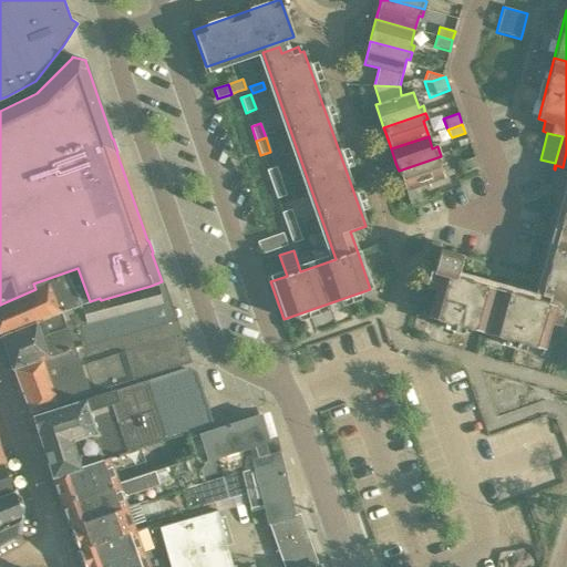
[(441,156),(399,171),(400,176),(406,193),(443,181),(437,163),(443,162),(441,156)]
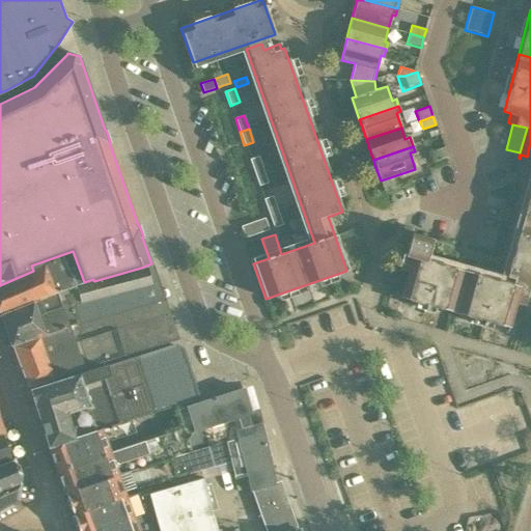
[(429,151),(432,162),(447,157),(444,147),(429,151)]
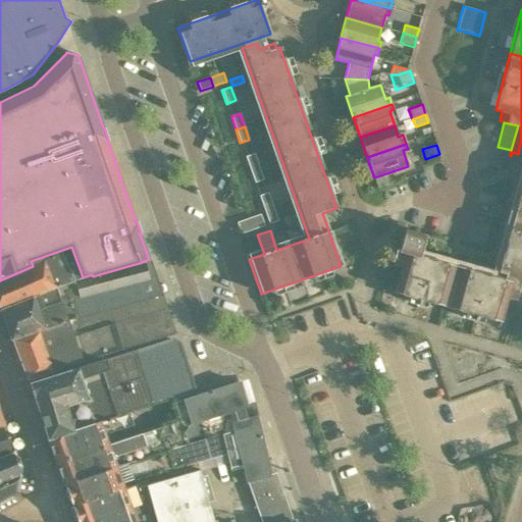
[(246,156),(250,169),(259,166),(254,153),(246,156)]
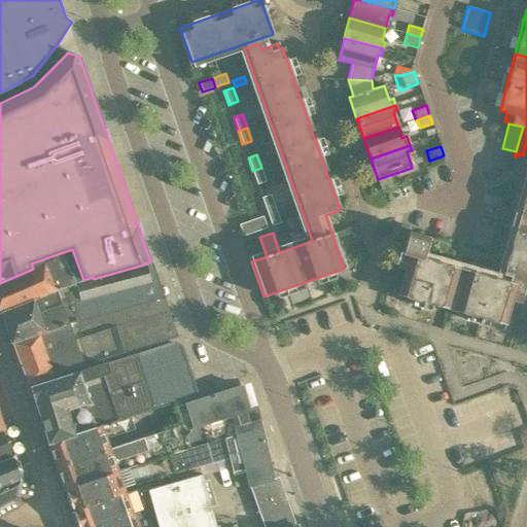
[(261,168),(252,171),(256,184),(266,182),(261,168)]
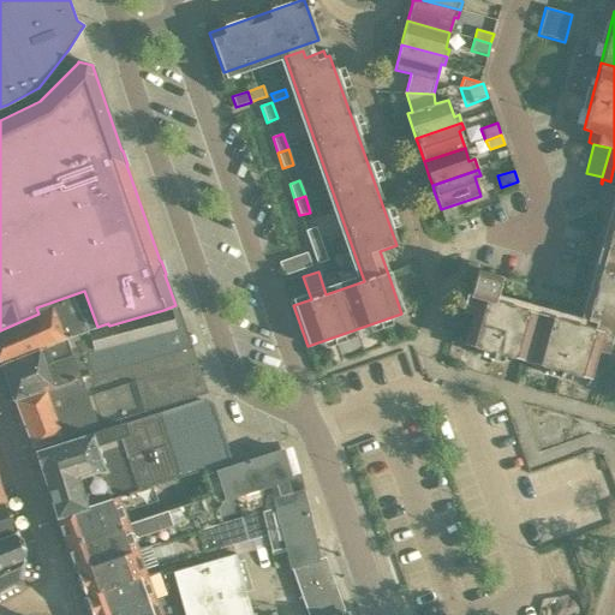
[(305,231),(311,248),(322,244),(316,227),(305,231)]
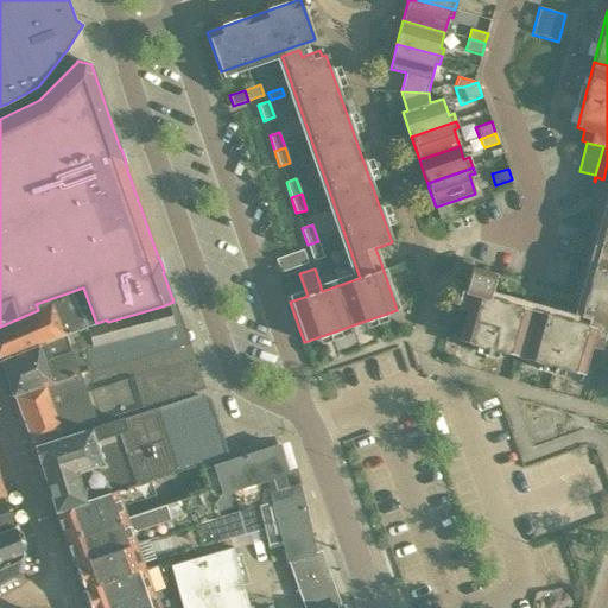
[(318,241),(308,245),(314,261),(323,258),(318,241)]
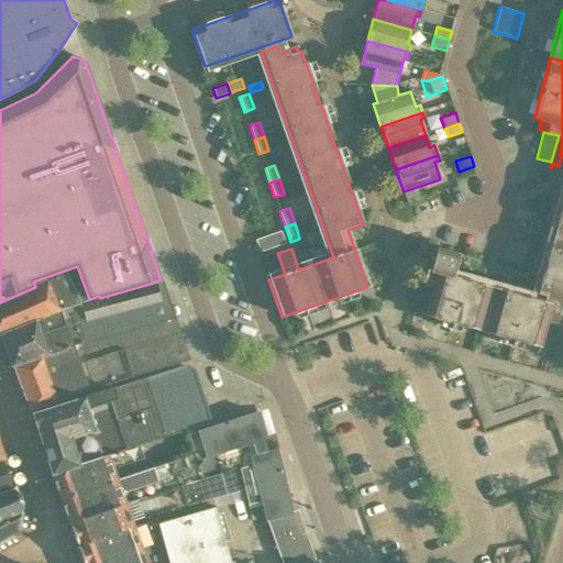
[(280,231),(268,235),(273,249),(285,244),(280,231)]
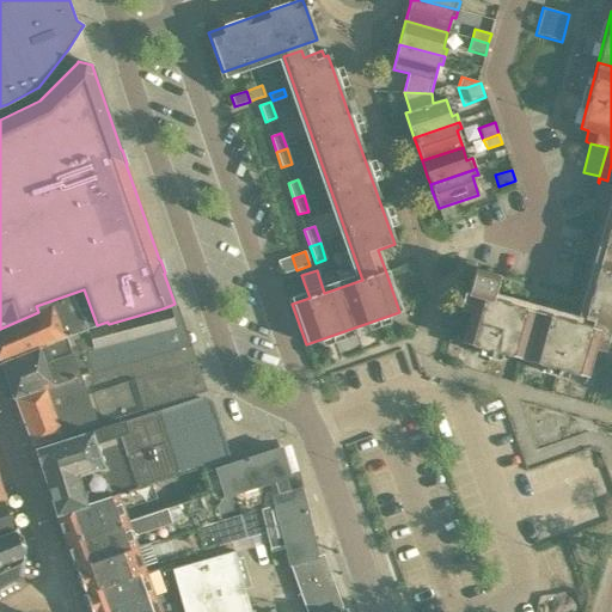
[(611,255),(604,252),(585,320),(611,328),(611,255)]
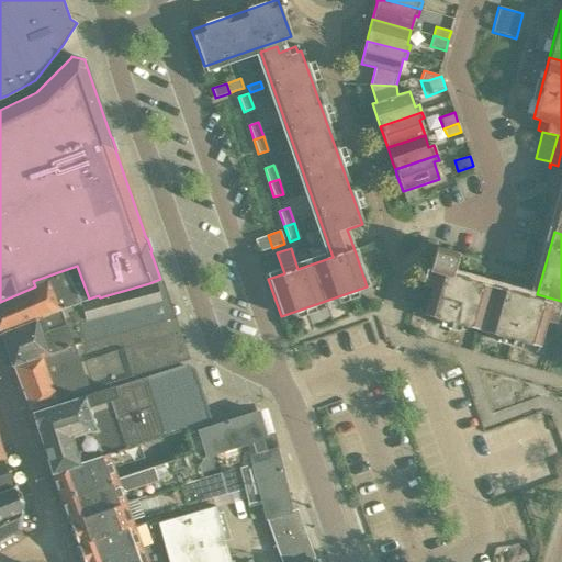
[(272,248),(268,235),(255,239),(259,253),(272,248)]
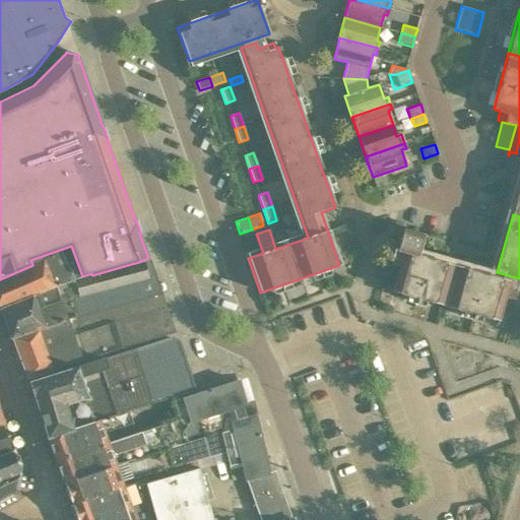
[(392,294),(440,307),(452,264),(419,255),(425,236),(403,230),(400,244),(390,241),(388,248),(394,250),(390,265),(400,268),(392,294)]
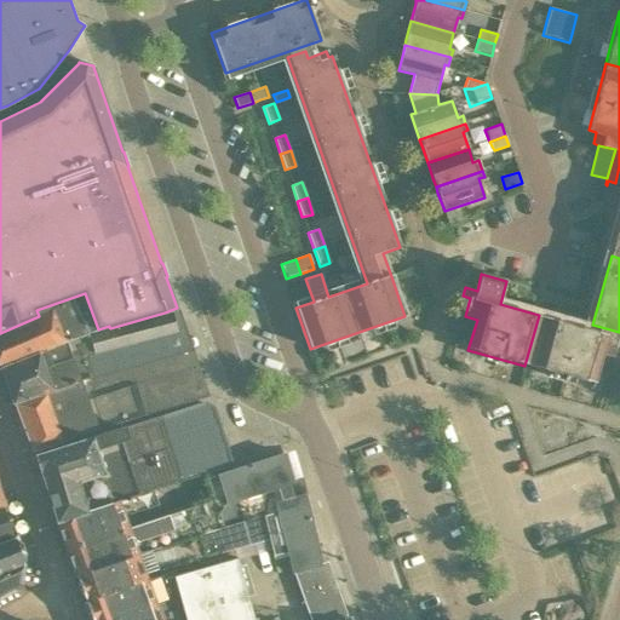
[(0,367),(3,367),(74,339),(97,329),(96,326),(85,329),(70,299),(49,309),(50,311),(39,316),(0,333),(0,367)]
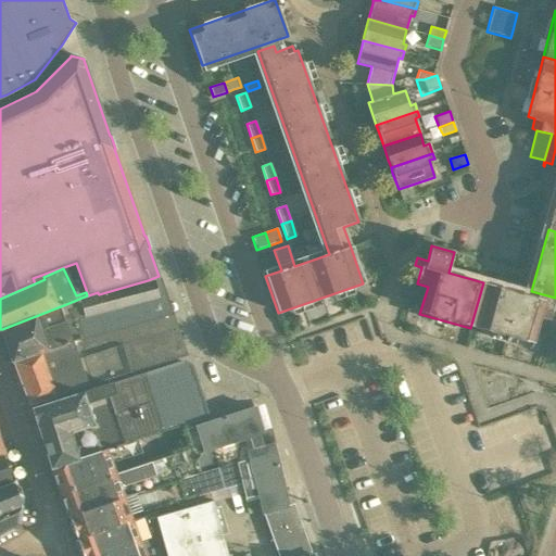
[(66,304),(2,329),(14,362),(72,342),(73,344),(79,341),(173,314),(172,312),(151,318),(144,300),(154,298),(148,280),(99,294),(98,293),(87,297),(87,295),(66,304)]
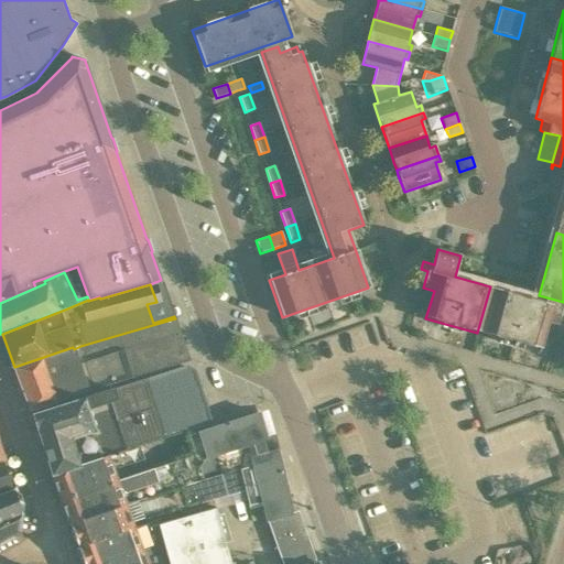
[(477,333),(514,343),(527,296),(490,286),(477,333)]
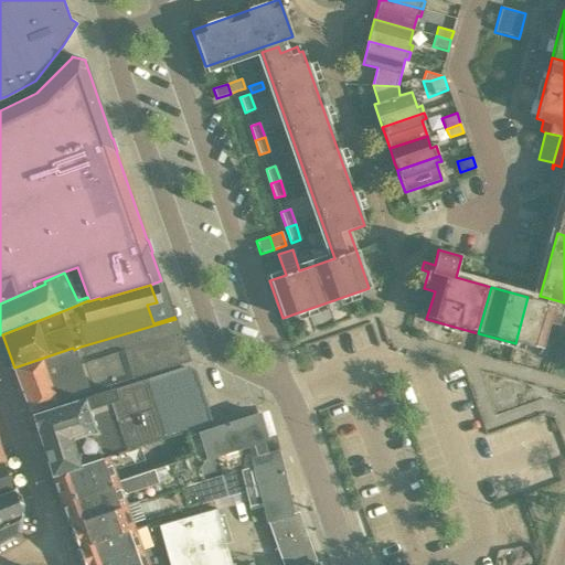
[(528,297),(515,343),(542,351),(550,323),(560,327),(564,306),(564,302),(540,296),(539,300),(528,297)]
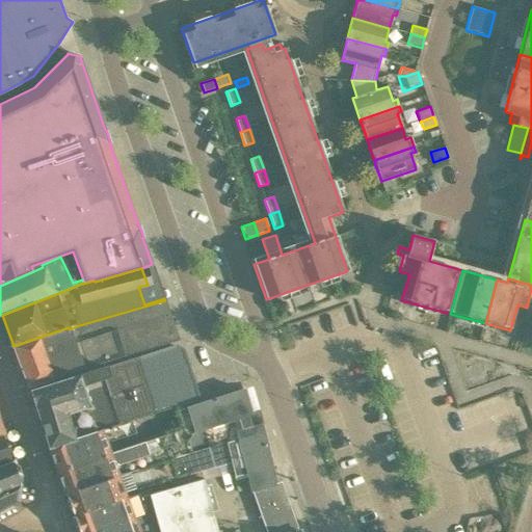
[(69,327),(14,346),(28,387),(179,341),(165,300),(76,326),(70,329),(69,327)]
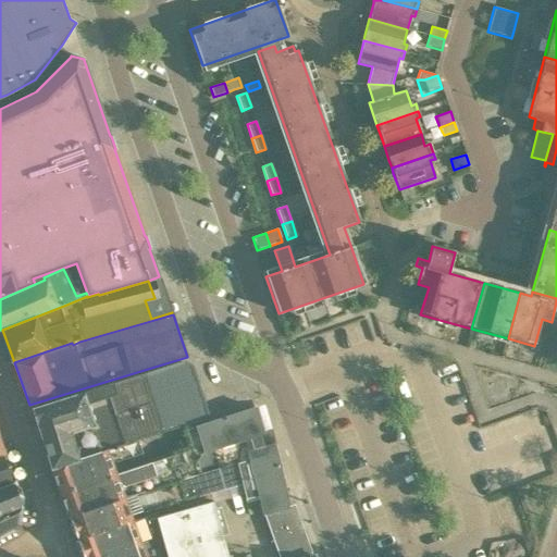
[(49,465),(50,468),(137,440),(137,442),(208,418),(192,368),(184,364),(113,386),(112,384),(32,409),(49,465)]
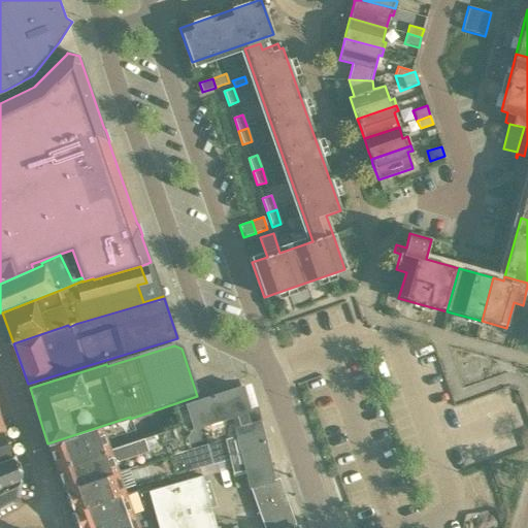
[(110,450),(56,467),(64,490),(144,462),(144,463),(191,450),(187,436),(193,429),(248,411),(239,388),(198,400),(185,404),(185,405),(175,407),(180,426),(110,450)]
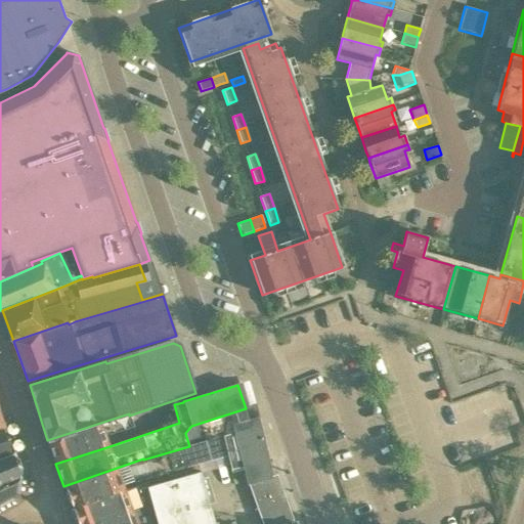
[(47,440),(55,464),(110,446),(105,436),(133,427),(129,416),(129,413),(47,440)]
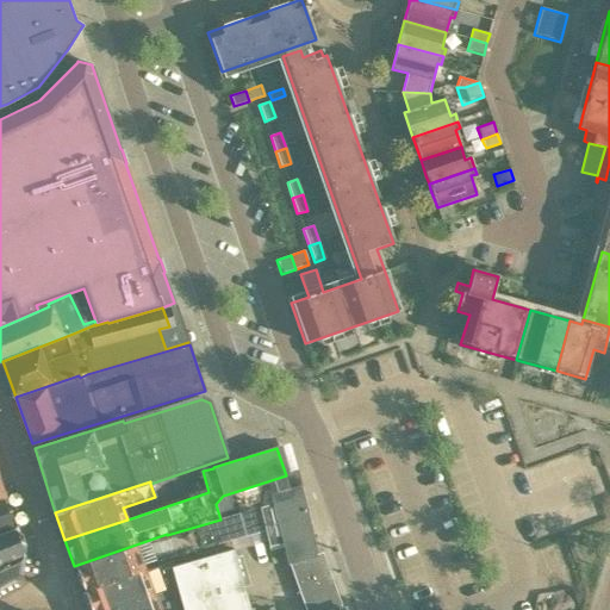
[(302,498),(273,505),(284,543),(282,545),(287,565),(291,564),(316,558),(302,498)]
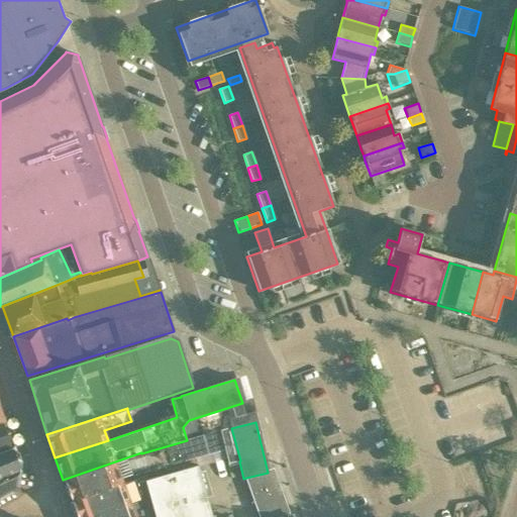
[(0,424),(0,451),(11,447),(2,424),(0,424)]
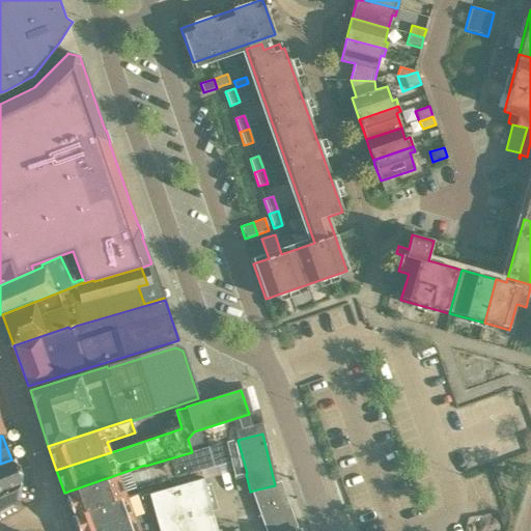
[(238,440),(225,442),(235,476),(246,474),(247,473),(238,440)]
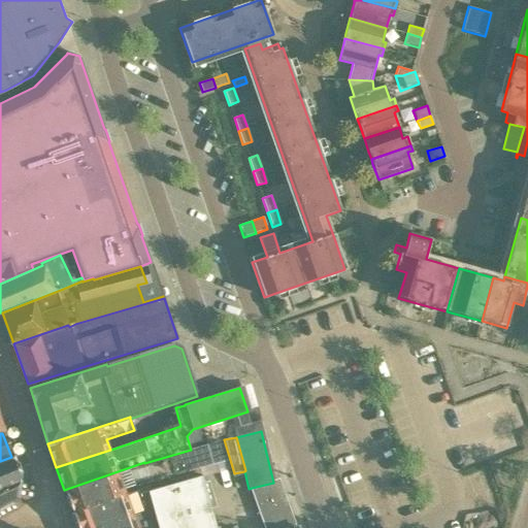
[(144,462),(64,490),(72,512),(126,492),(125,491),(154,482),(229,459),(232,473),(234,473),(224,439),(191,450),(144,463),(144,462)]
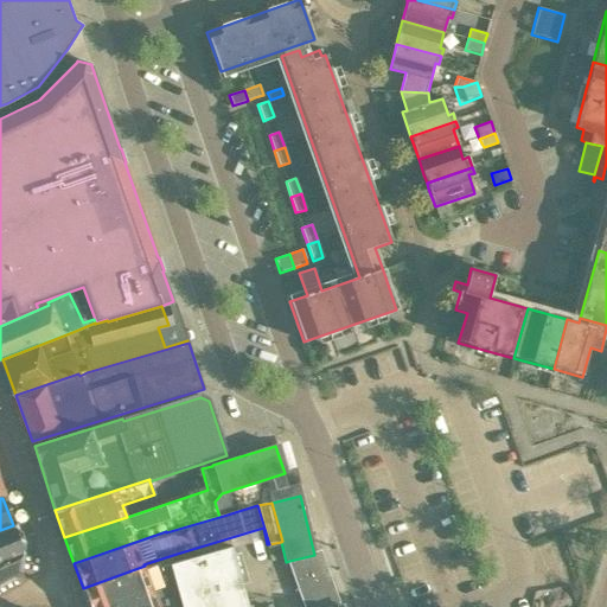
[(0,561),(23,551),(13,525),(0,530),(0,561)]
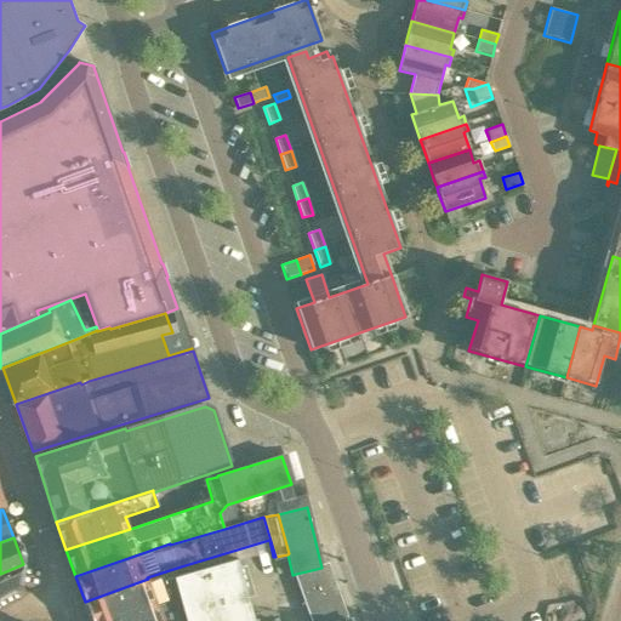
[(85,602),(91,620),(254,620),(237,559),(166,579),(165,575),(148,580),(148,579),(85,602)]
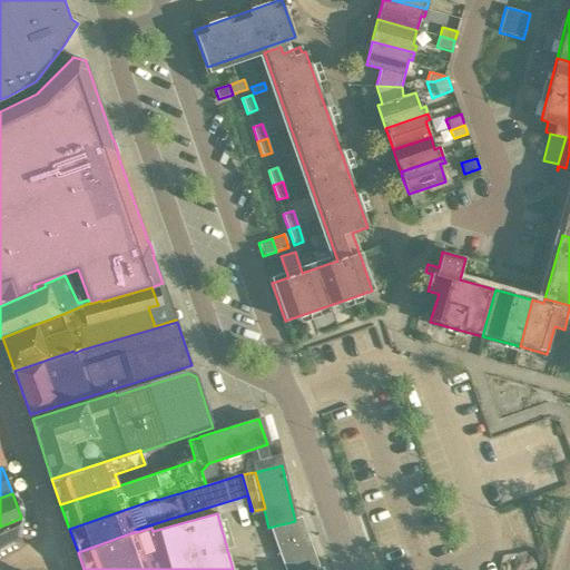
[(21,518),(0,527),(0,549),(13,542),(18,536),(18,534),(21,519),(21,518)]
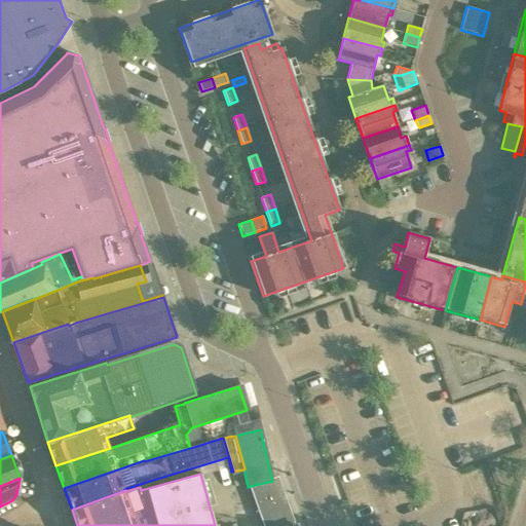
[(277,479),(272,481),(251,486),(264,525),(286,525),(294,524),(282,491),(277,479)]
